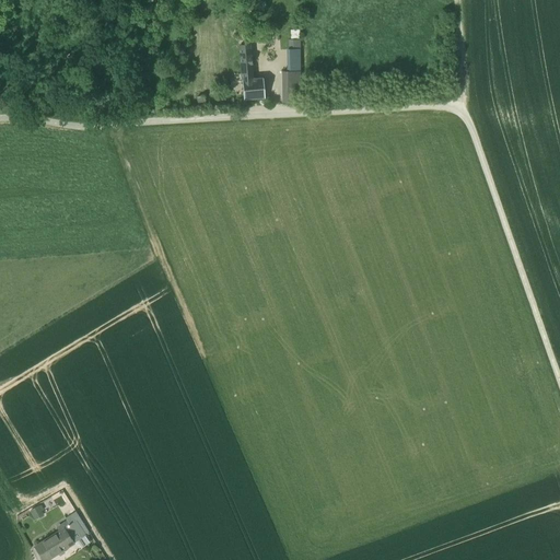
[(299,49),(299,41),(291,41),(290,41),(290,49),(299,49)]
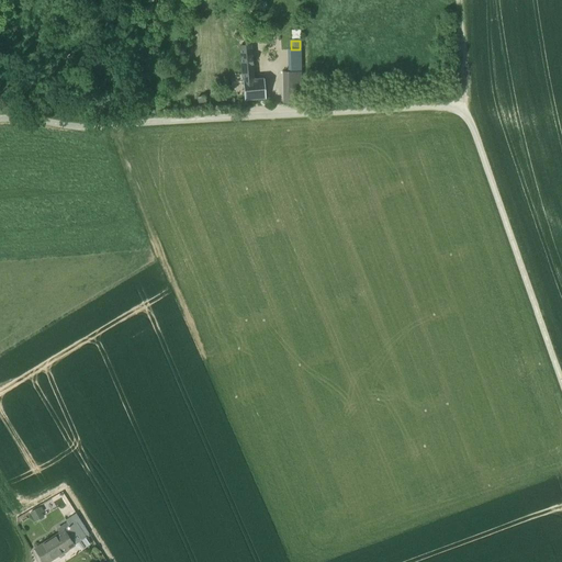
[(239,46),(245,100),(266,98),(263,78),(254,79),(250,45),(239,46)]
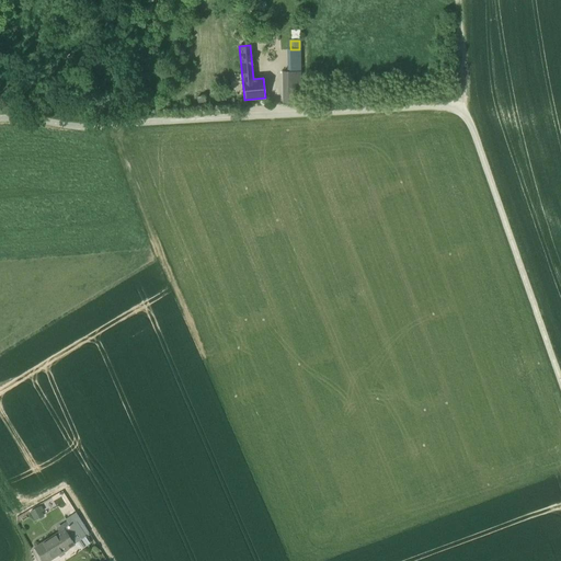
[(300,71),(299,49),(290,49),(288,49),(288,72),(300,71)]
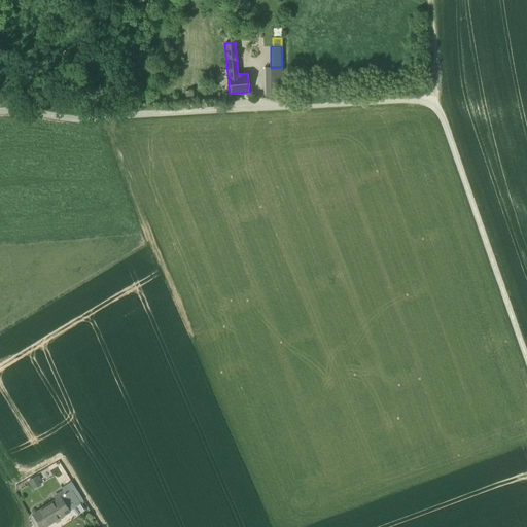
[(282,96),(282,67),(271,68),(266,68),(266,97),(282,96)]
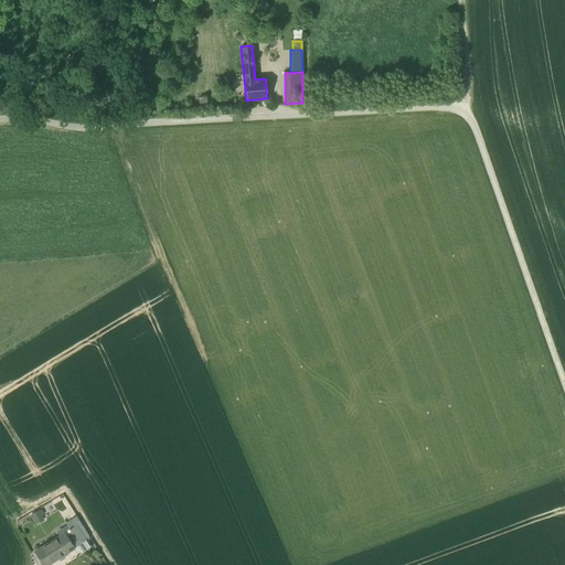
[(39,511),(30,516),(35,525),(45,520),(39,511)]
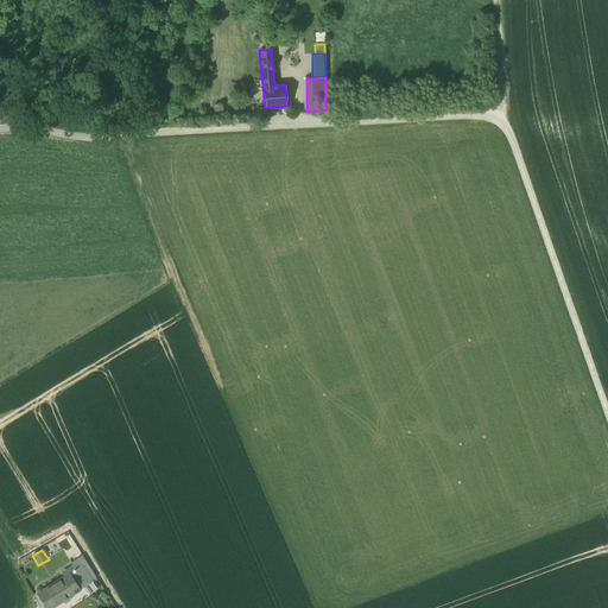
[(80,564),(81,567),(87,563),(82,556),(71,563),(74,568),(80,564)]
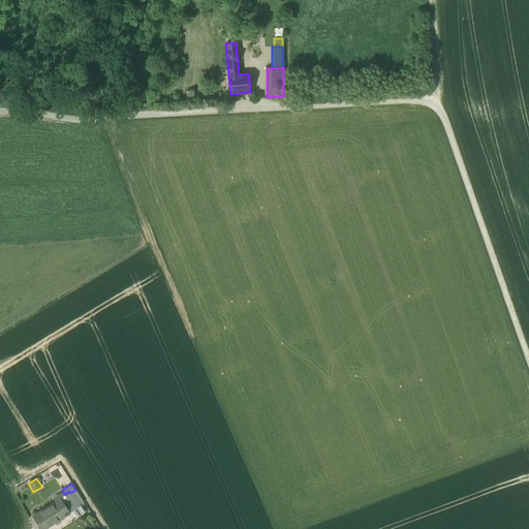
[(83,501),(75,490),(70,493),(78,505),(79,504),(83,501)]
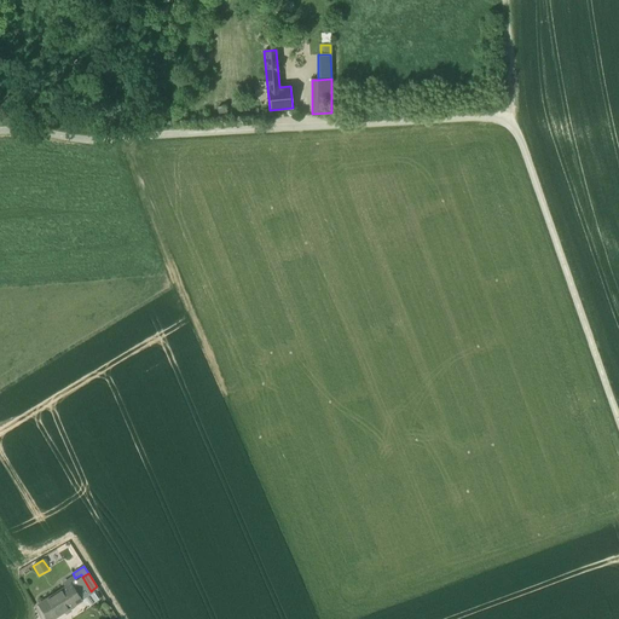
[(68,583),(77,600),(84,596),(91,591),(82,577),(81,574),(75,578),(68,583)]
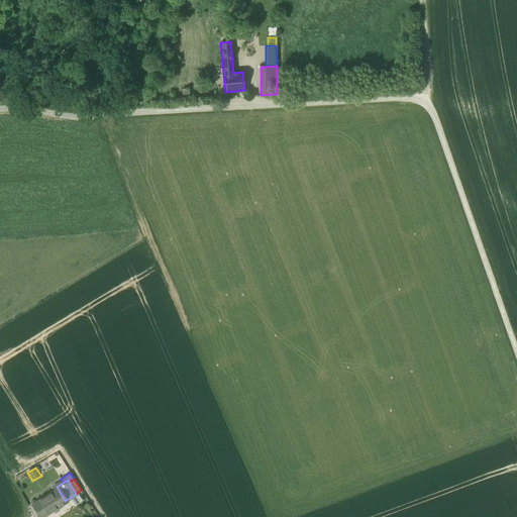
[(30,504),(39,516),(65,501),(57,487),(30,504)]
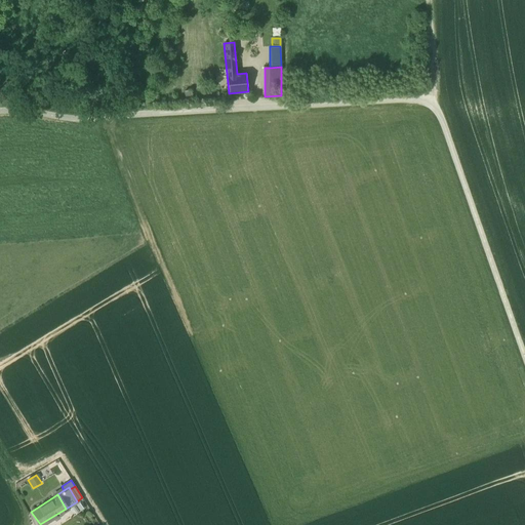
[(77,501),(71,506),(76,515),(84,510),(78,500),(77,501)]
